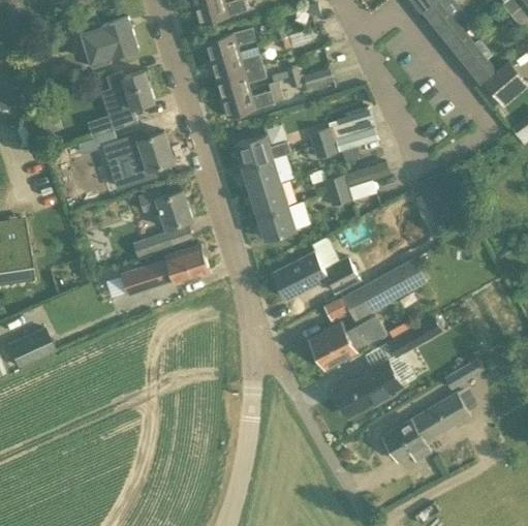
[(19,1),(18,0),(0,0),(0,16),(8,39),(29,32),(26,22),(27,21),(20,0),(19,1)]
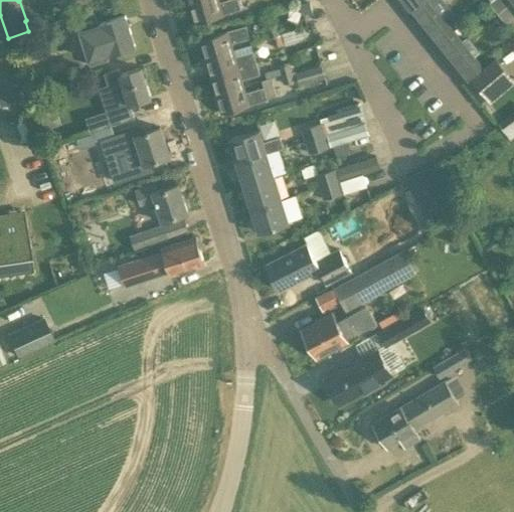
[(234,0),(218,5),(216,0),(209,0),(189,6),(194,25),(240,12),(236,0),(234,0)]
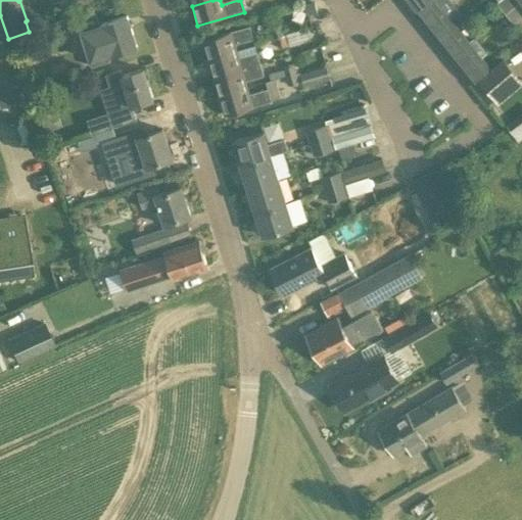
[(400,0),(416,18),(434,4),(430,0),(400,0)]
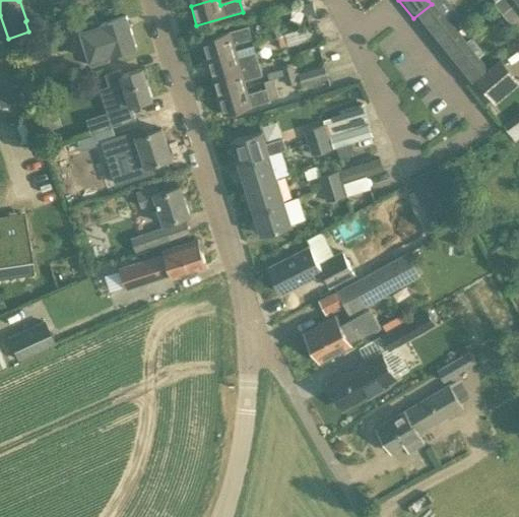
[(518,0),(499,0),(494,4),(502,15),(518,1),(518,0)]
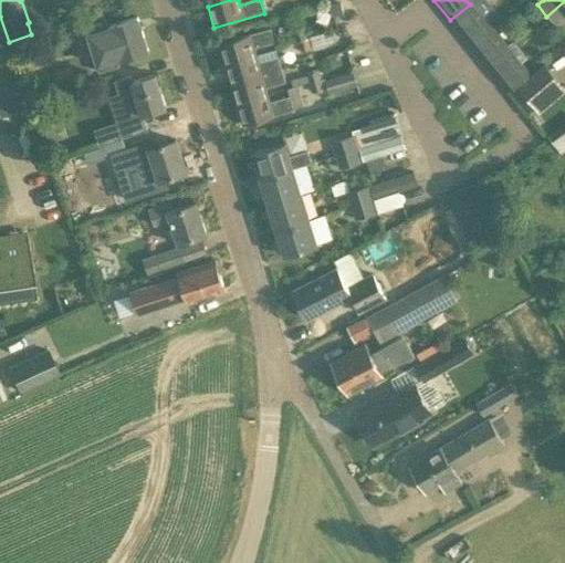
[(564,1),(546,17),(555,29),(564,21),(564,1)]
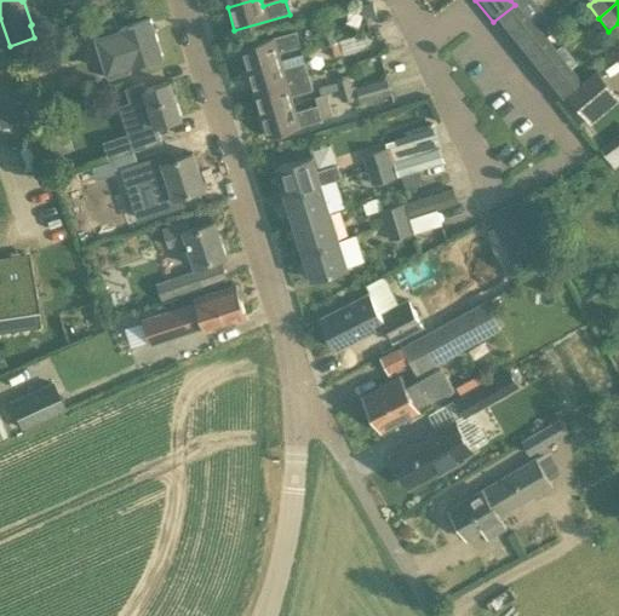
[(517,52),(539,35),(515,5),(493,22),(517,52)]
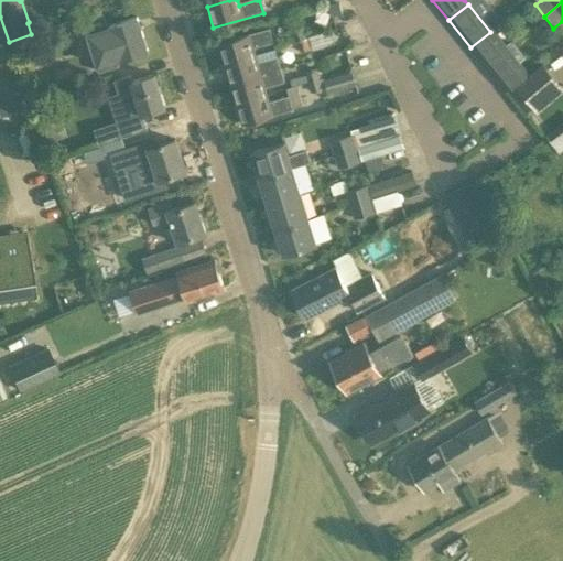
[(338,6),(327,8),(331,19),(340,17),(338,6)]
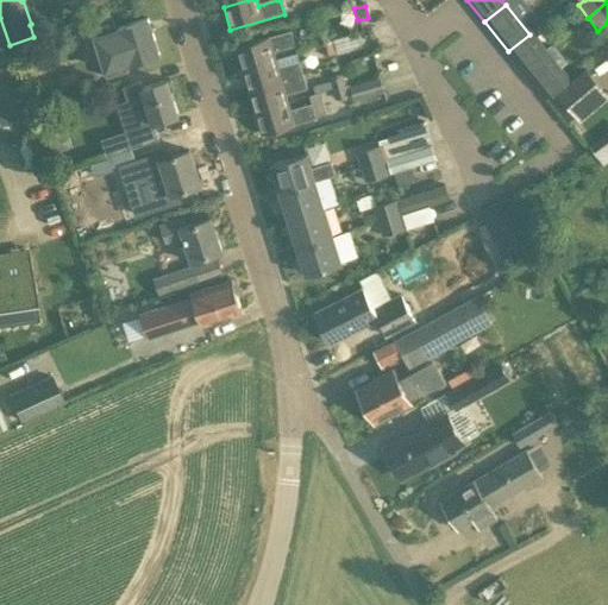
[(85,24),(102,80),(125,71),(123,67),(157,56),(146,20),(112,31),(107,17),(85,24)]
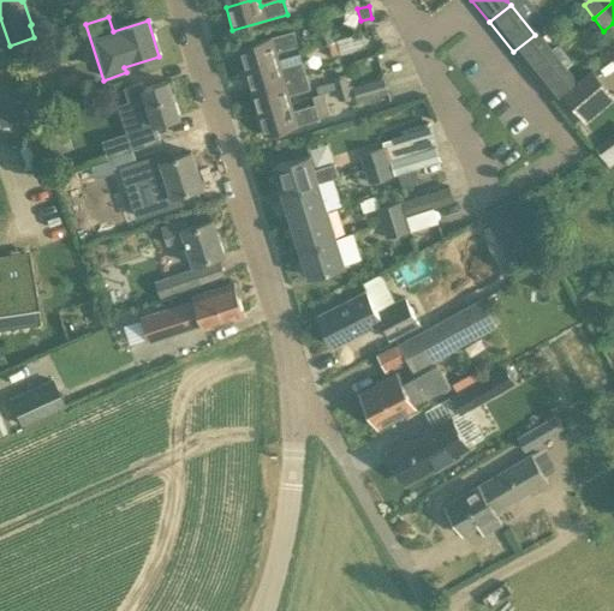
[(323,49),(334,47),(334,45),(329,30),(316,34),(320,49),(323,48),(323,49)]
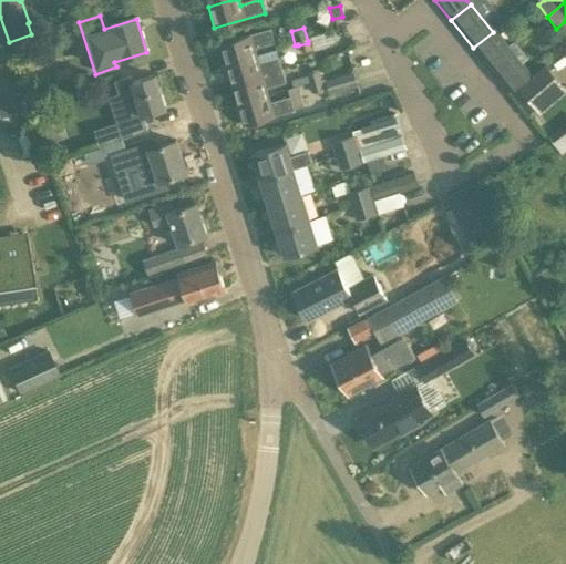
[(256,58),(254,50),(274,44),(270,31),(250,37),(249,37),(219,45),(225,67),(256,58)]
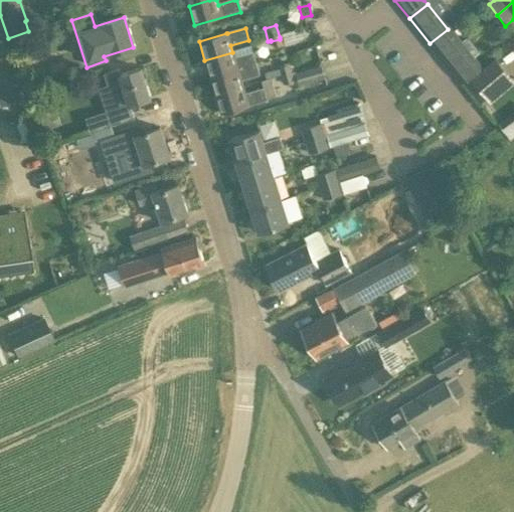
[(448,29),(430,43),(442,58),(460,44),(448,29)]
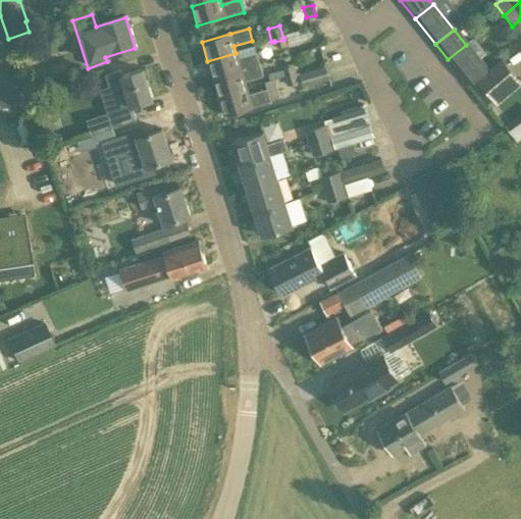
[(283,40),(274,42),(276,49),(305,41),(302,32),(283,38),(283,40)]
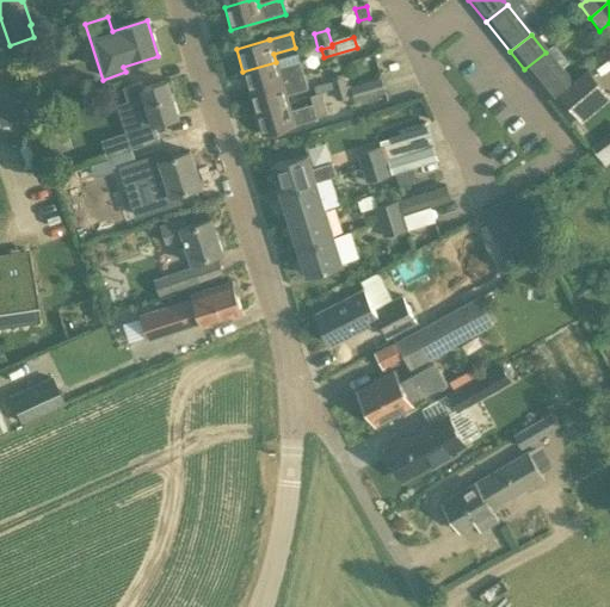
[(523,70),(548,101),(573,82),(561,69),(567,64),(553,47),(546,53),(524,69),(523,70)]
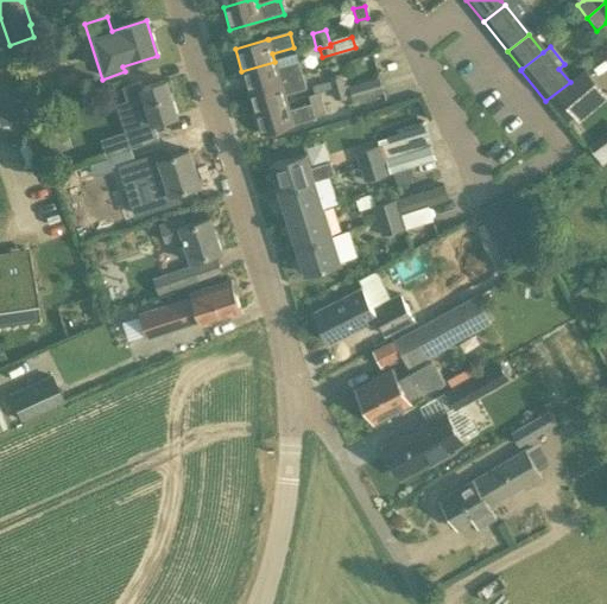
[(0,126),(26,116),(2,50),(0,50),(0,126)]
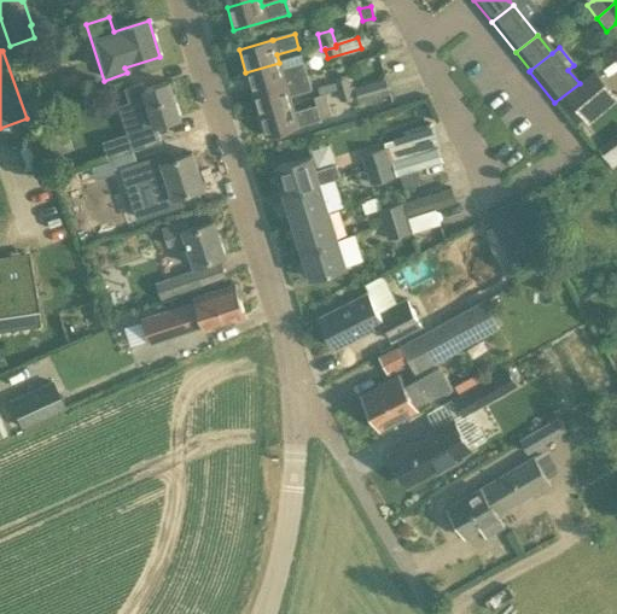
[(251,94),(307,79),(301,56),(279,63),(245,72),(251,94)]
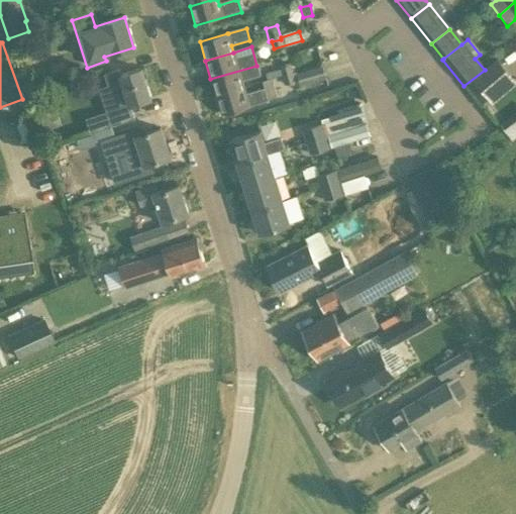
[(489,100),(513,80),(497,61),(473,81),(467,86),(483,105),(489,100)]
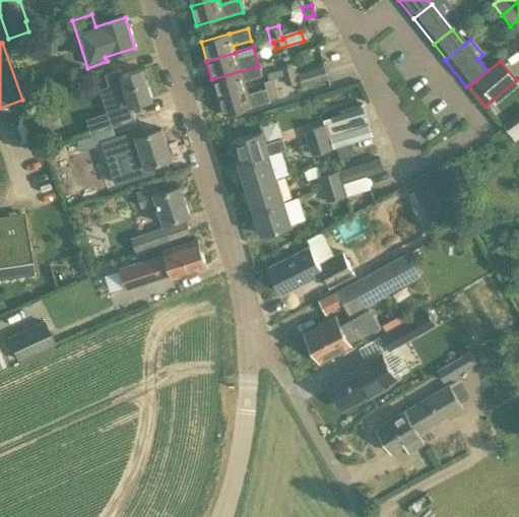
[(216,98),(246,89),(244,83),(262,77),(258,66),(211,79),(216,98)]
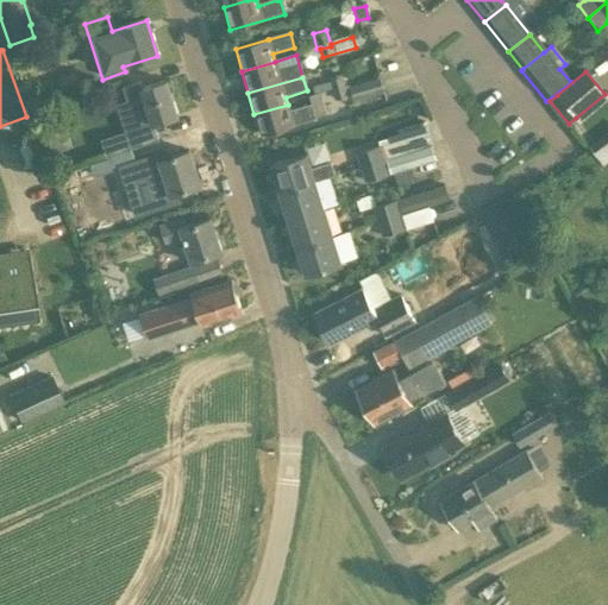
[(333,92),(344,89),(340,77),(330,80),(333,92)]
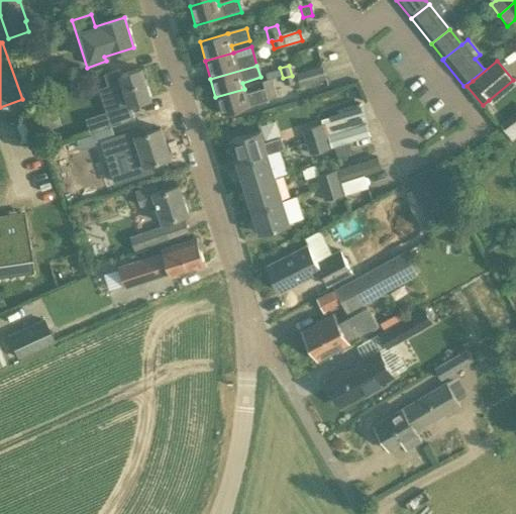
[(299,89),(325,81),(322,68),(295,76),(299,89)]
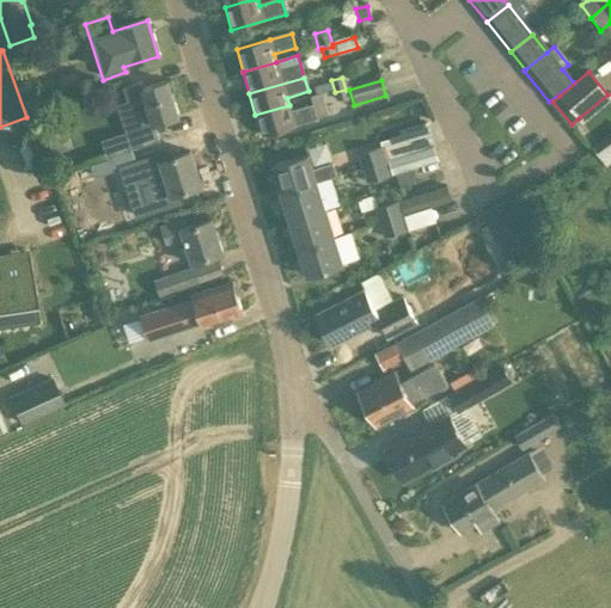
[(156,127),(154,127),(178,118),(167,83),(144,91),(141,83),(121,88),(126,102),(116,104),(126,136),(156,127)]
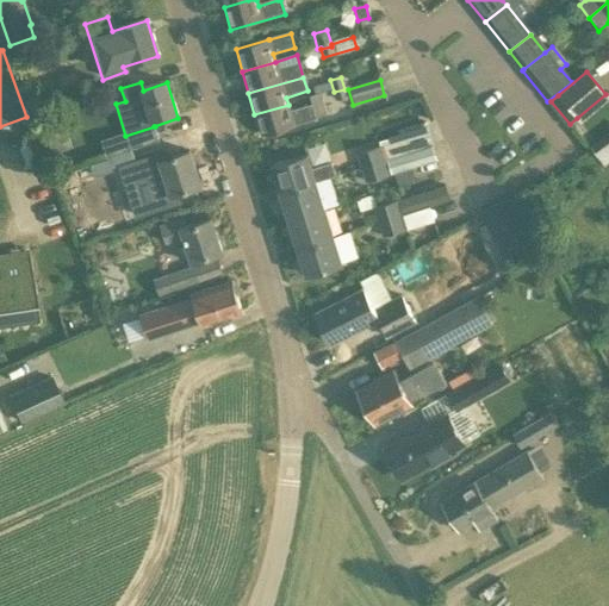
[(345,89),(334,92),(336,101),(347,99),(345,89)]
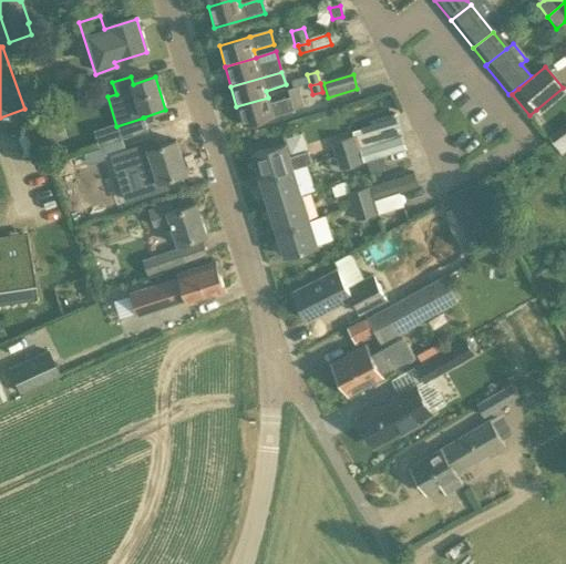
[(268,98),(236,106),(243,127),(274,119),(274,118),(294,112),(290,99),(269,104),(268,98)]
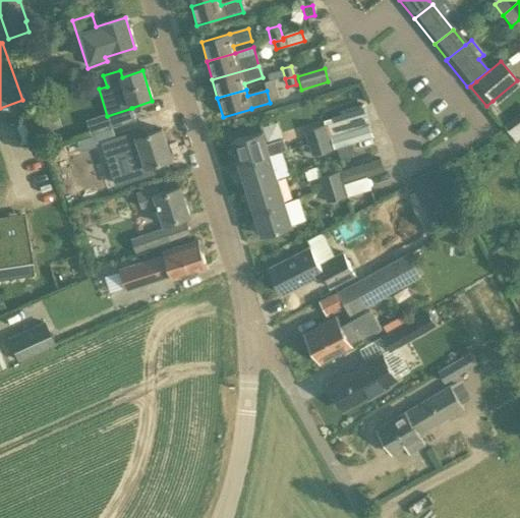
[(42,132),(60,126),(52,102),(35,108),(42,132)]
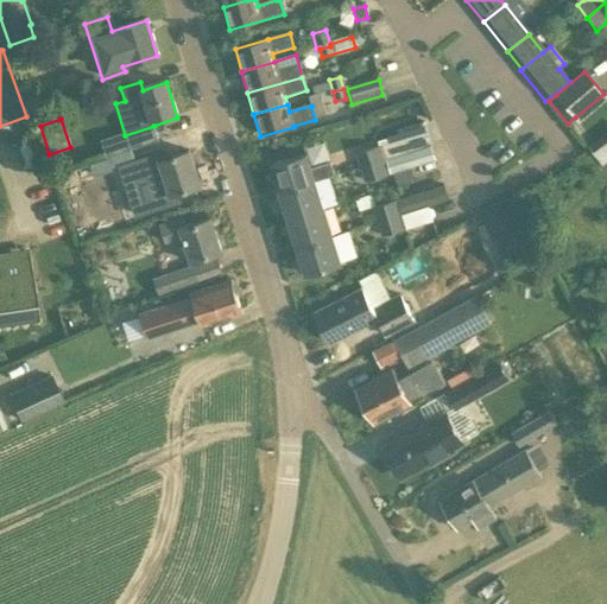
[(159,141),(155,126),(125,135),(130,151),(159,141)]
